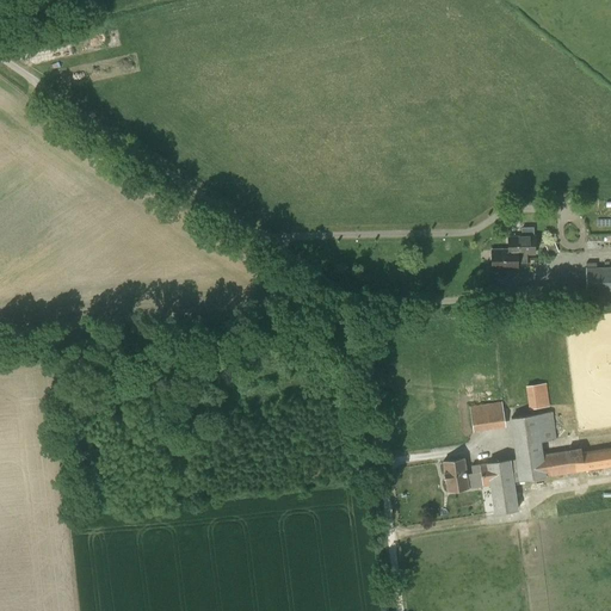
[(507,236),(507,250),(522,250),(522,254),(526,253),(526,254),(534,254),(534,227),(522,228),(522,236),(507,236)]
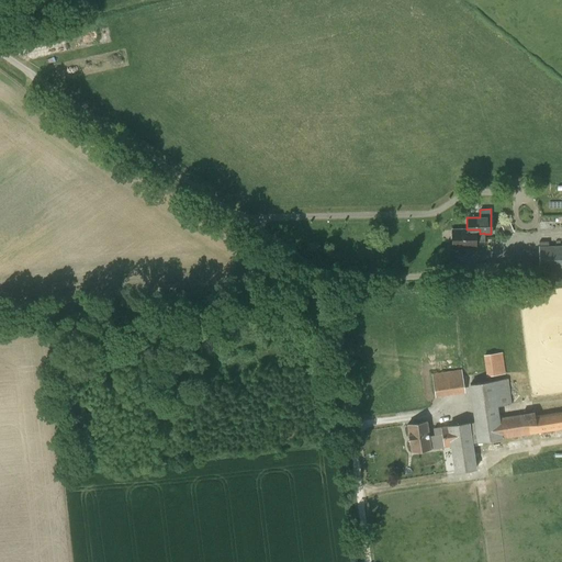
[(467,229),(452,231),(452,233),(450,234),(450,239),(452,240),(452,248),(475,248),(475,244),(484,244),(484,234),(484,233),(480,234),(480,229),(467,229)]
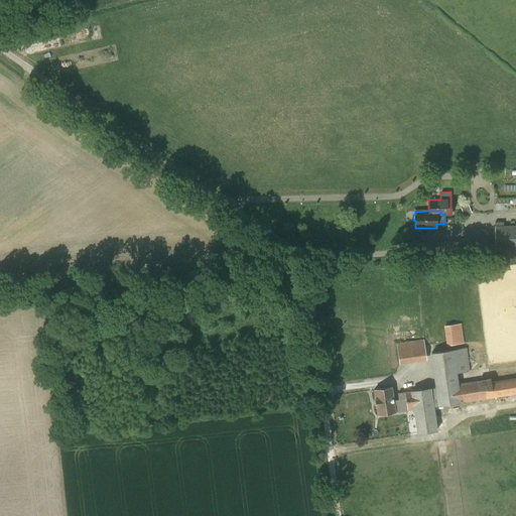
[(503,222),(495,222),(495,241),(495,242),(436,242),(436,261),(514,259),(514,253),(515,252),(515,226),(503,226),(503,222)]
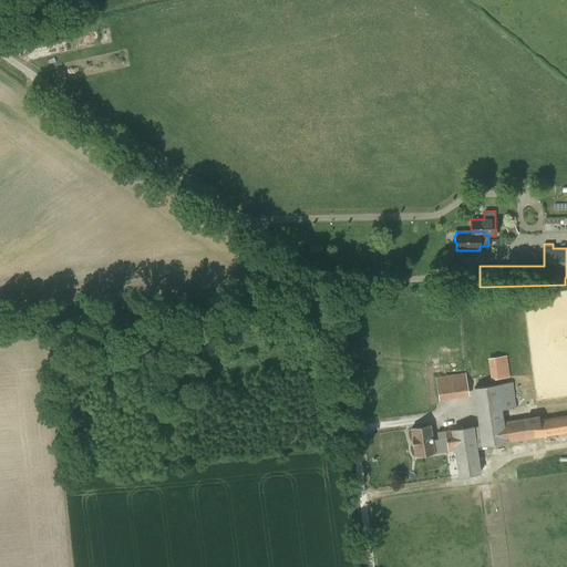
[(116,341),(101,343),(102,350),(117,348),(116,341)]
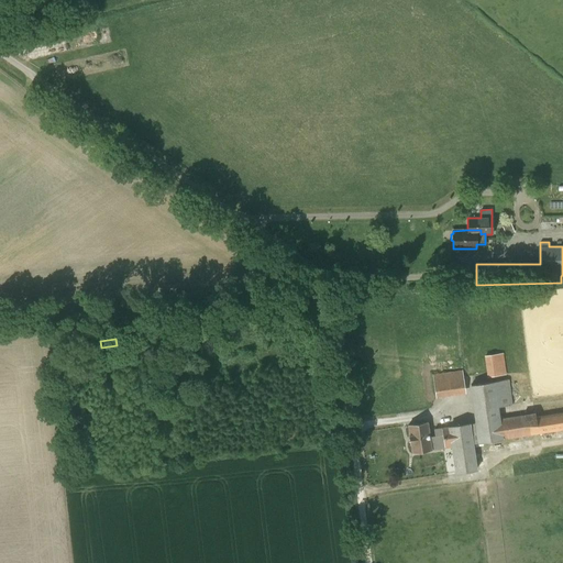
[(485,356),(487,373),(488,377),(506,375),(504,353),(485,356)]
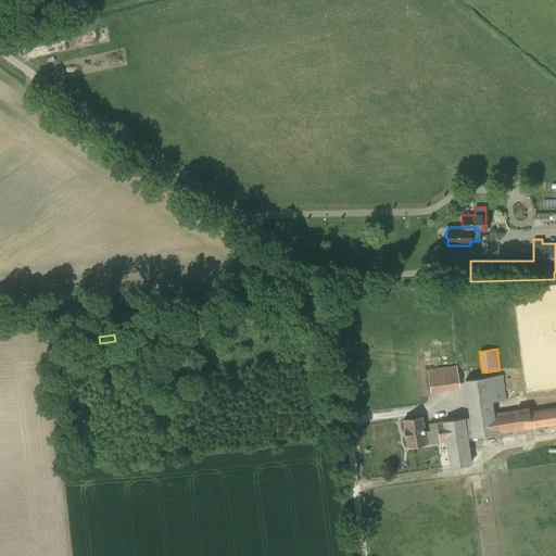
[(428,371),(429,377),(457,373),(456,366),(428,371)]
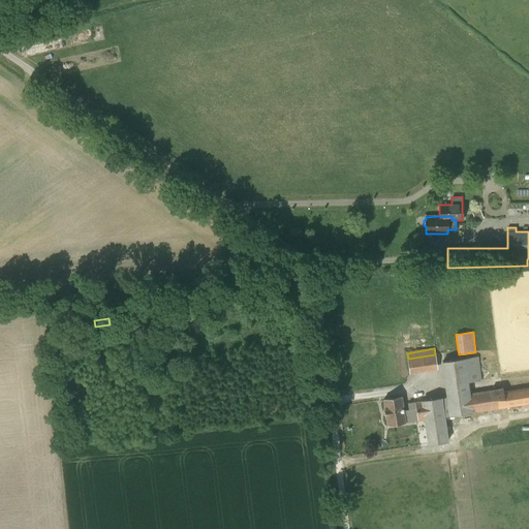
[(435,354),(408,359),(410,373),(416,372),(416,367),(437,364),(435,354)]
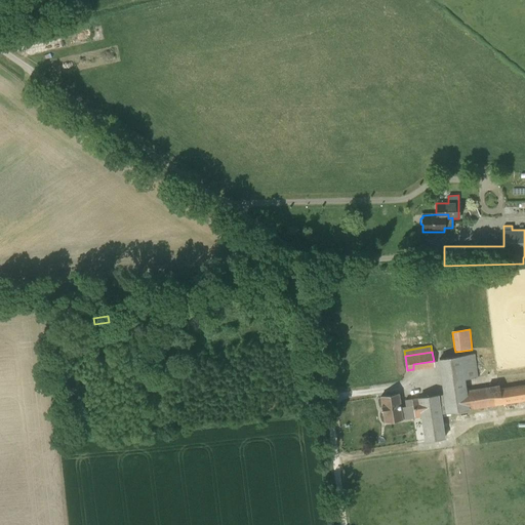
[(474,354),(439,359),(444,395),(466,391),(463,379),(478,377),(474,354)]
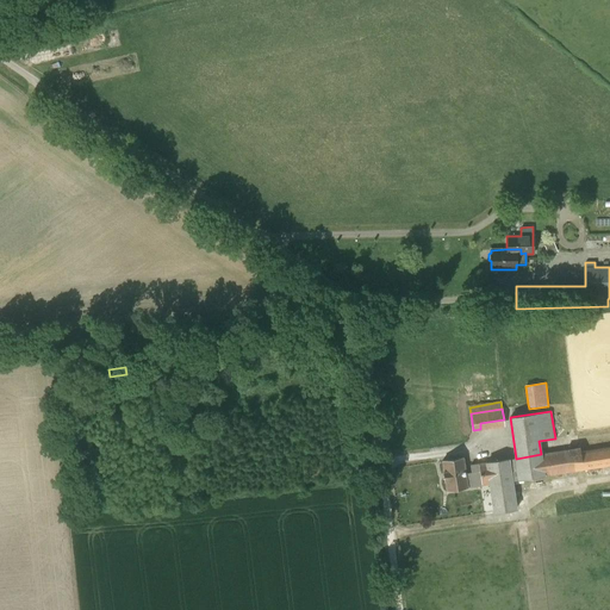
[(504,425),(504,419),(480,423),(480,429),(504,425)]
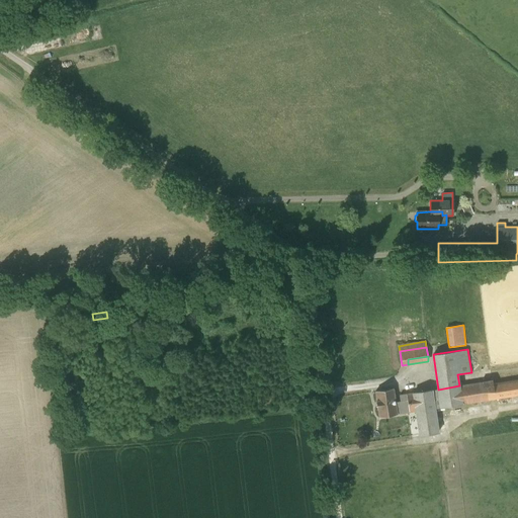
[(493,378),(492,378),(492,381),(495,399),(517,395),(517,379),(493,383),(493,378)]
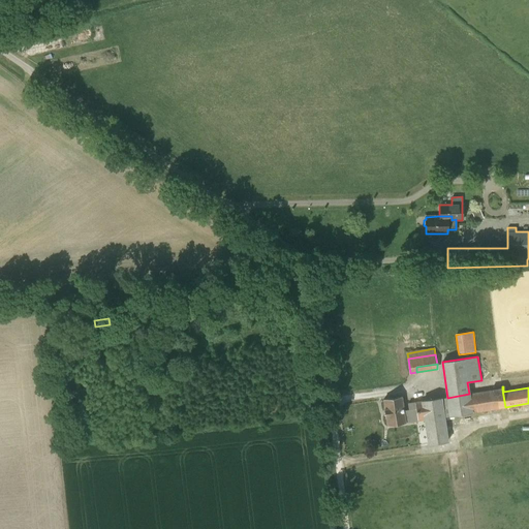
[(447,398),(415,402),(418,421),(425,419),(444,417),(505,407),(502,390),(483,392),(469,394),(447,398)]
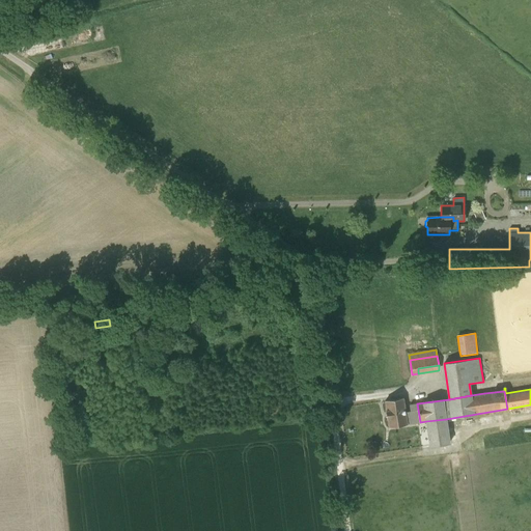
[(403,398),(385,401),(389,427),(408,424),(406,413),(403,398)]
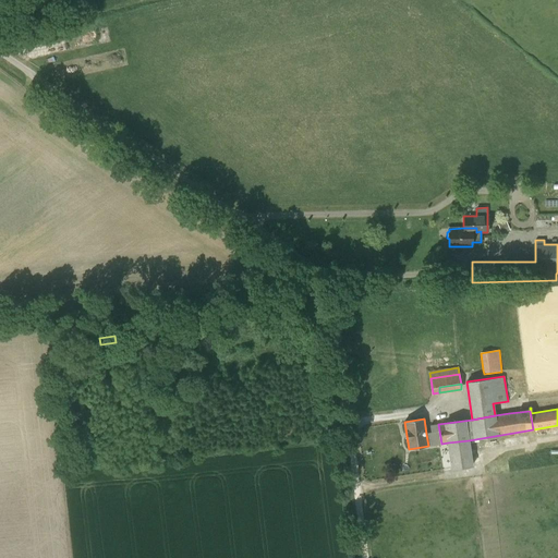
[(432,433),(426,434),(428,446),(441,444),(438,424),(431,426),(432,433)]
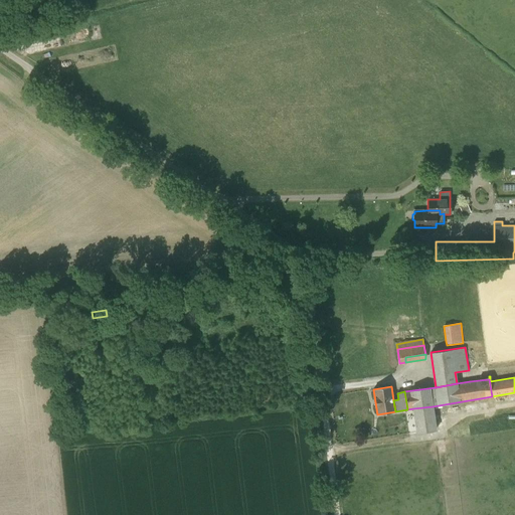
[(433,406),(413,408),(417,433),(436,430),(433,406)]
